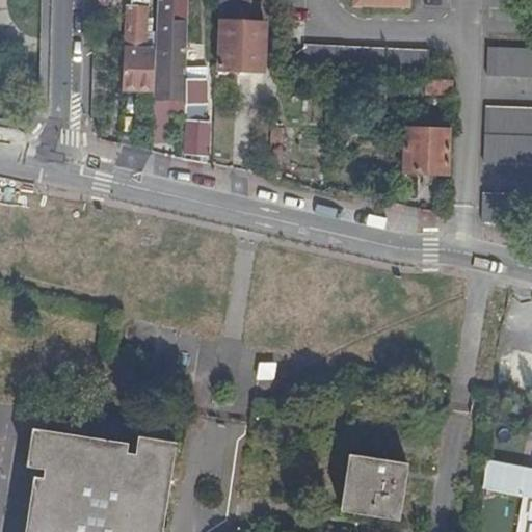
[(145,30),(147,18),(147,0),(131,0),(129,47),(145,48),(145,30)]
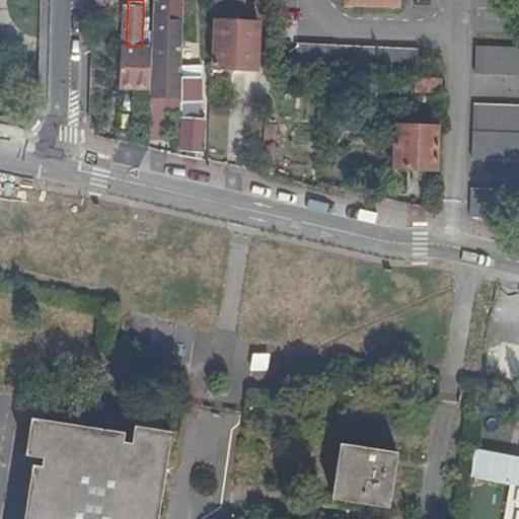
[(171,109),(178,110),(178,103),(179,76),(181,21),(169,20),(168,0),(152,0),(151,48),(149,89),(149,95),(166,96),(171,97),(171,109)]
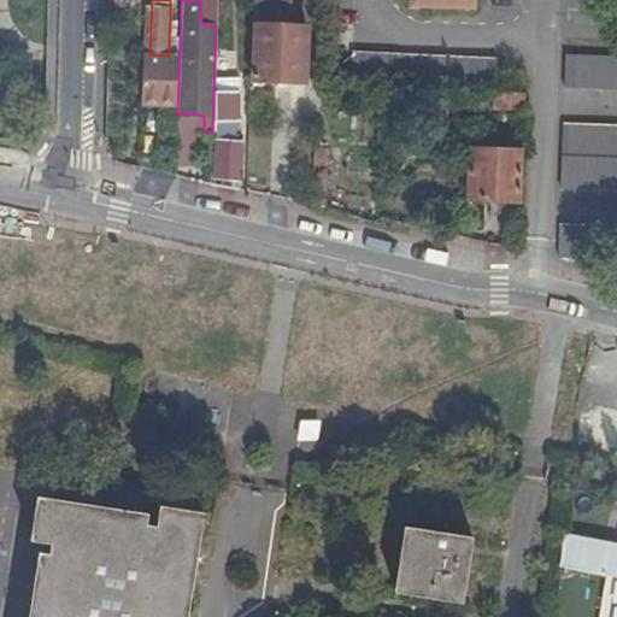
[(200,0),(201,24),(216,25),(216,16),(216,0),(200,0)]
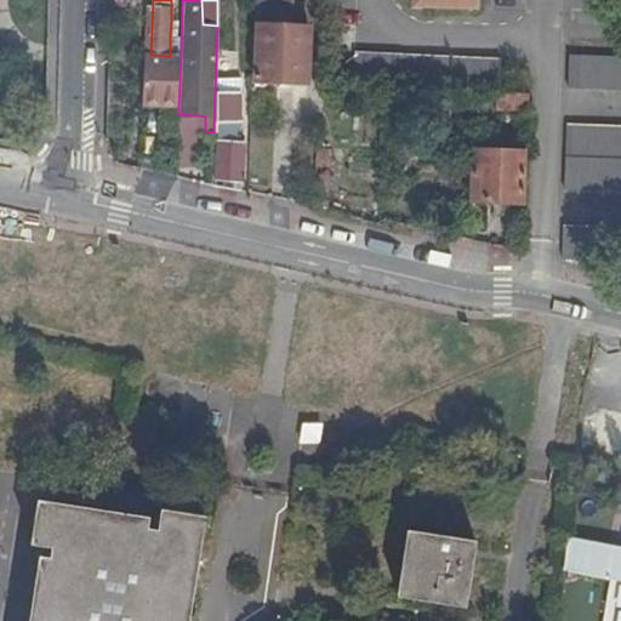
[(217,0),(217,16),(233,17),(233,0),(217,0)]
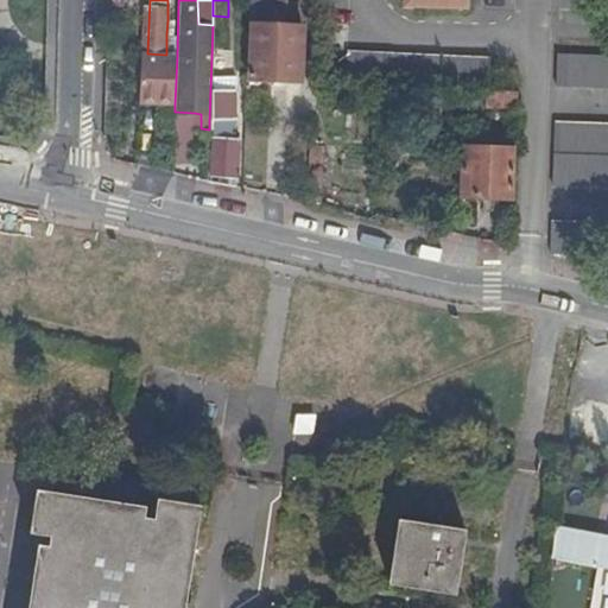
[(282,0),(247,0),(247,25),(251,25),(248,78),(297,81),(299,26),(260,25),(260,16),(282,18),(282,0)]
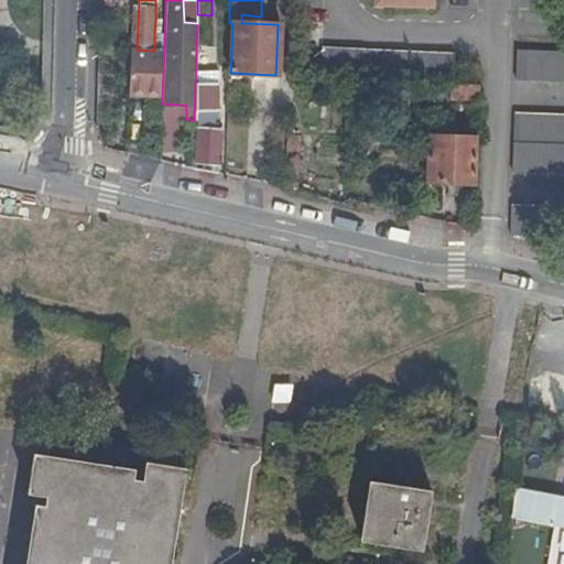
[(322,47),(320,78),(349,79),(451,84),(453,84),(455,53),(322,47)]
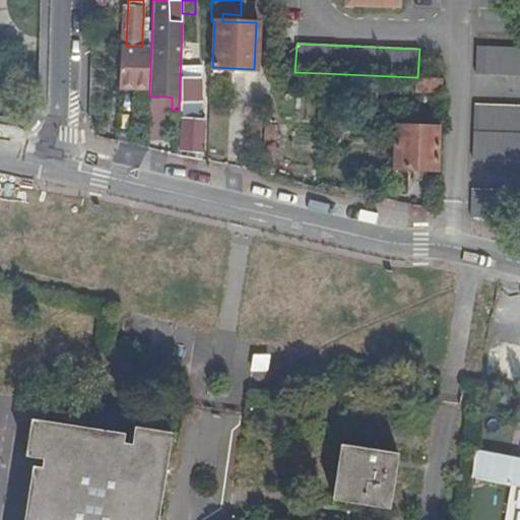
[(149,89),(151,48),(142,47),(122,46),(120,88),(149,89)]
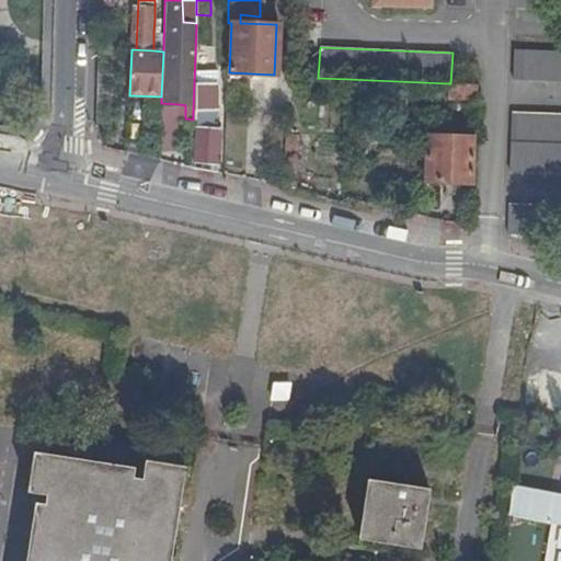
[(511,80),(560,81),(560,50),(512,49),(511,80)]
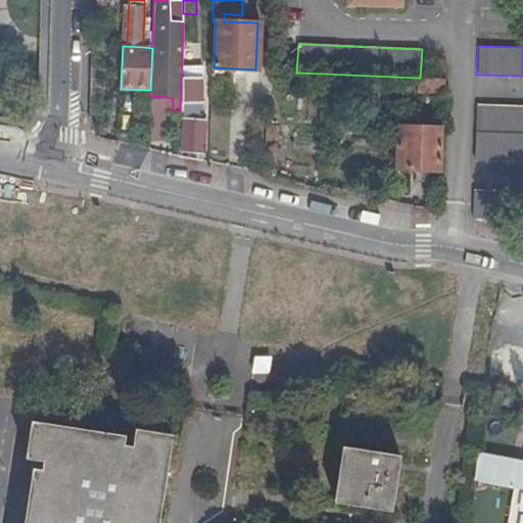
[(200,78),(181,77),(180,104),(182,105),(182,119),(181,150),(203,152),(204,120),(199,120),(200,78)]
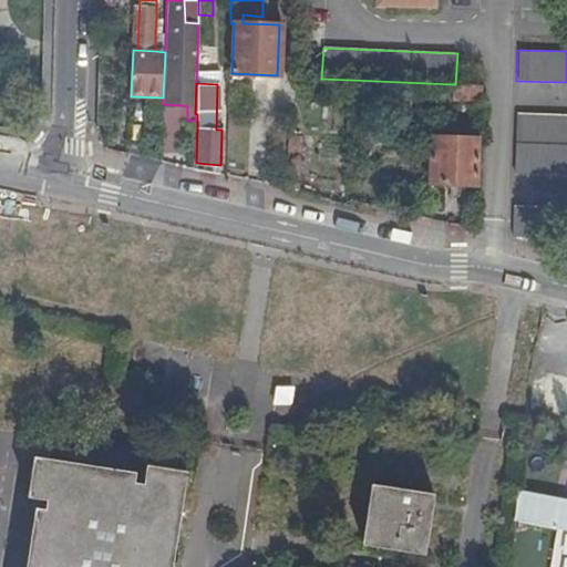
[(452,100),(482,102),(482,85),(455,84),(453,84),(452,100)]
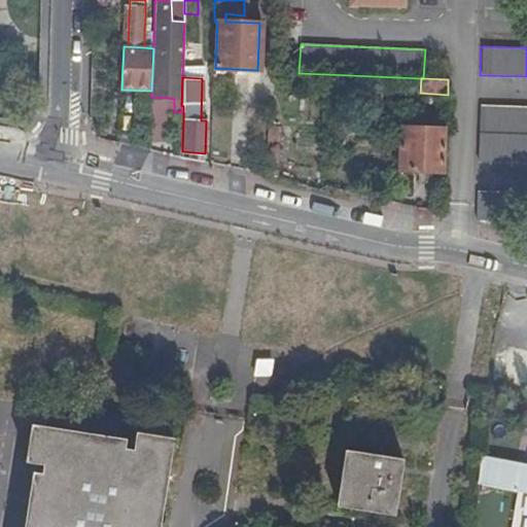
[(174,111),(174,99),(169,98),(169,116),(181,117),(181,112),(174,111)]
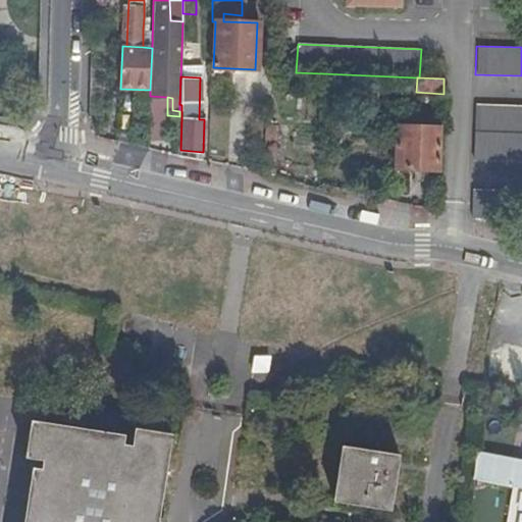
[(272,100),(265,99),(262,173),(274,174),(276,124),(270,124),(272,100)]
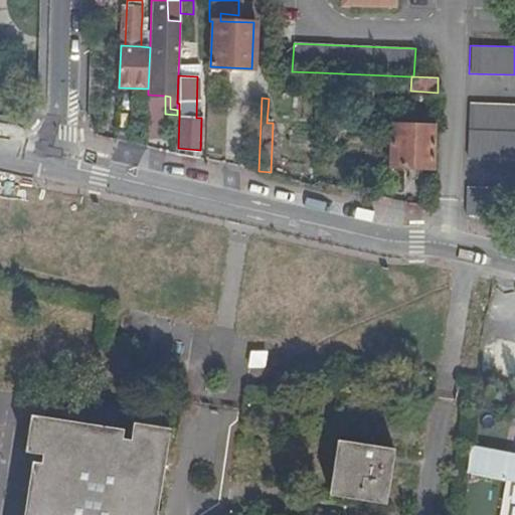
[(514,105),(468,103),(466,157),(514,158),(514,105)]
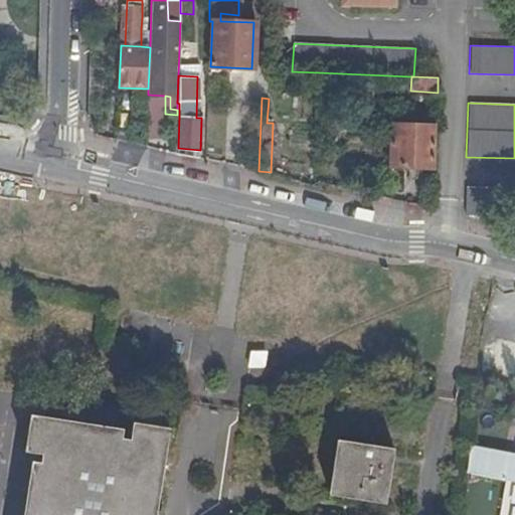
[(391,166),(435,168),(436,127),(392,125),(391,166)]
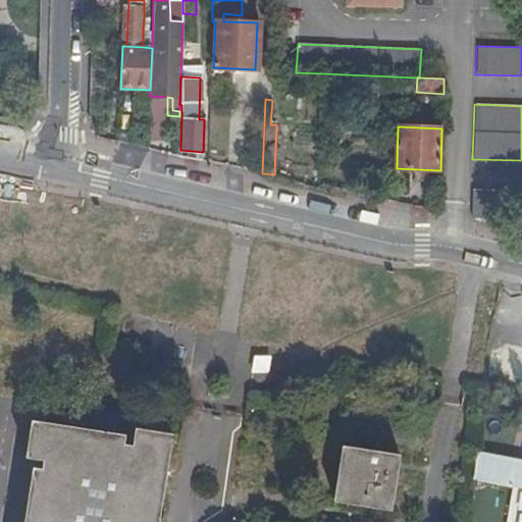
[(521,220),(521,192),(471,189),(470,217),(521,220)]
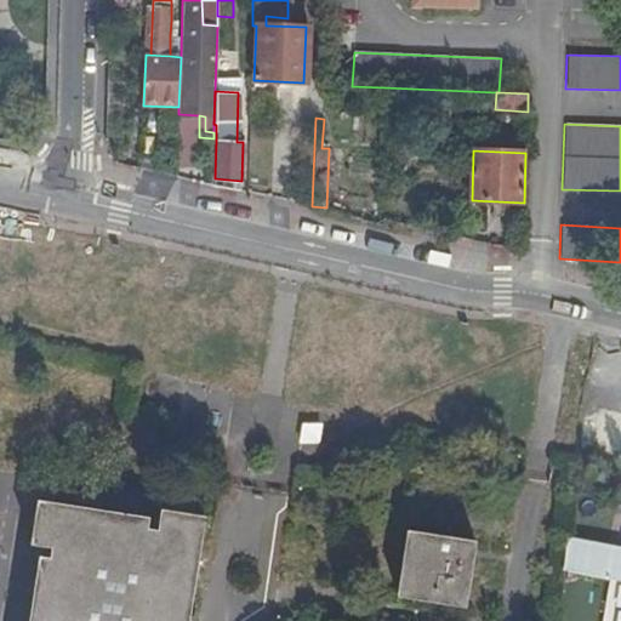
[(189,620),(206,518),(189,516),(163,511),(160,531),(146,529),(147,520),(108,514),(61,507),(45,505),(38,503),(32,546),(38,547),(50,550),(49,558),(39,557),(28,620),(189,620)]
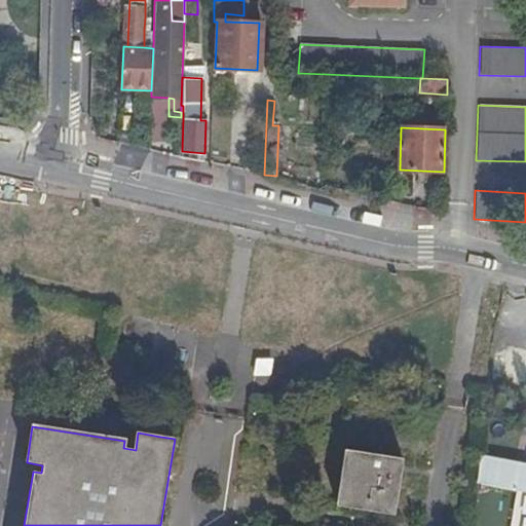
[(338,504),(388,513),(395,458),(345,451),(338,504)]
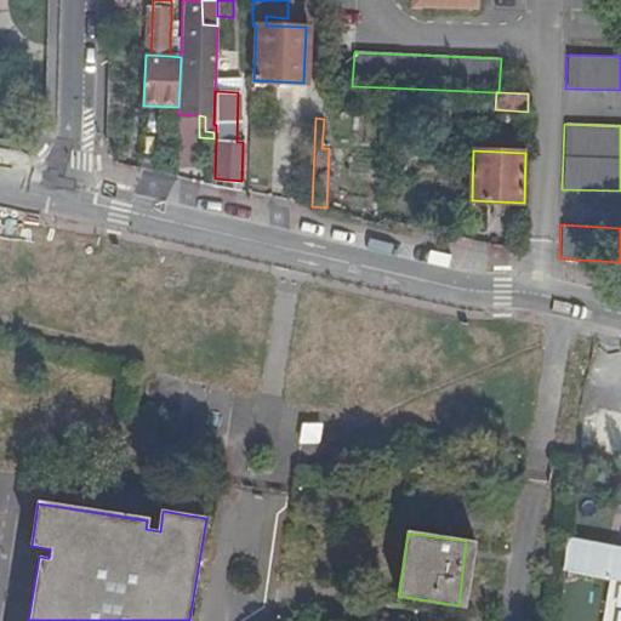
[(620,547),(567,537),(563,571),(620,582),(620,547)]
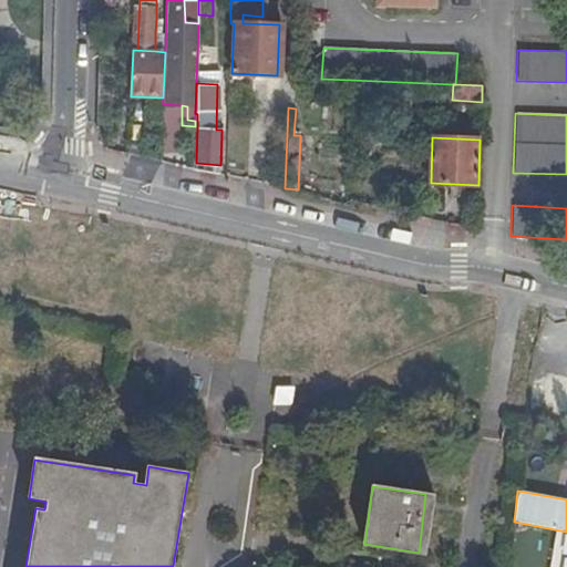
[(435,496),(425,494),(419,553),(428,554),(435,496)]
